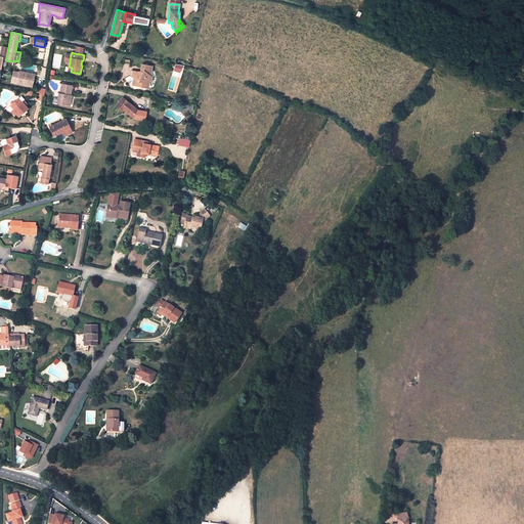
[(130,76),(131,77),(133,78),(132,84),(146,87),(147,82),(149,82),(150,82),(153,76),(149,74),(151,71),(153,67),(141,64),(141,68),(141,69),(143,70),(142,71),(140,71),(133,71),(130,76)]
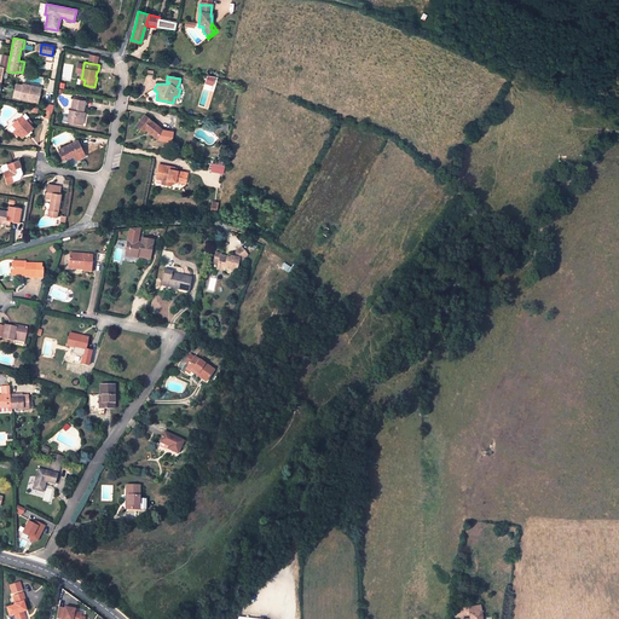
[(22,91),(21,94),(19,97),(22,97),(22,99),(27,100),(30,87),(22,86),(22,91)]
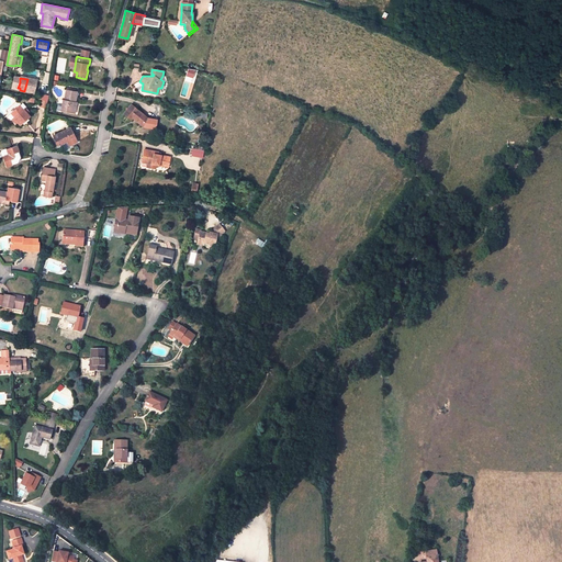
[(36,81),(27,79),(24,91),(34,93),(36,81)]
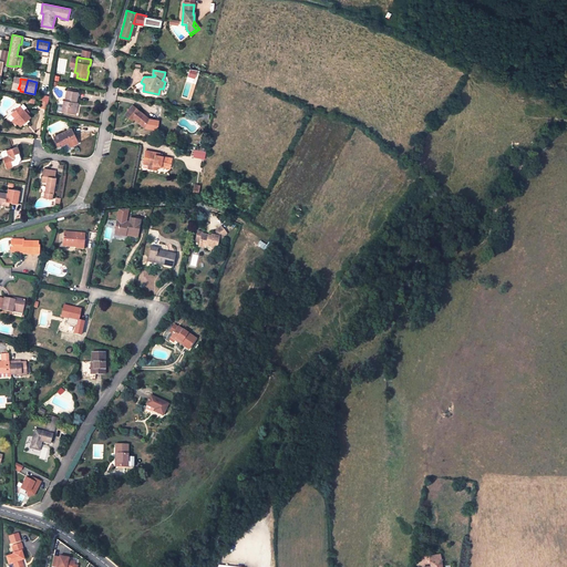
[(62,111),(72,114),(74,105),(75,105),(75,103),(76,103),(78,93),(66,91),(65,101),(63,101),(62,106),(62,111)]
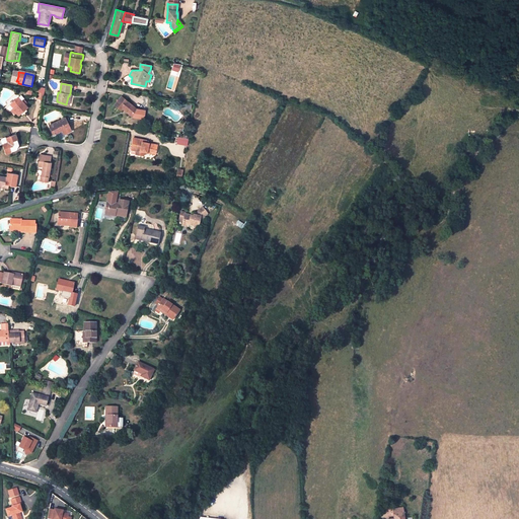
[(123,108),(131,116),(136,108),(122,96),(115,104),(121,110),(123,108)]
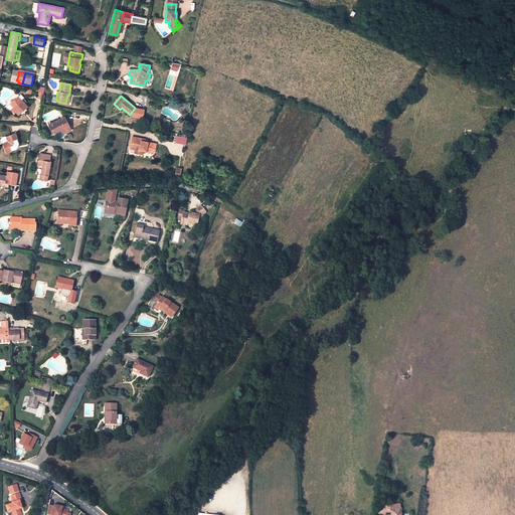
[(18,97),(10,104),(13,108),(11,110),(15,114),(17,112),(18,114),(20,112),(25,108),(27,106),(25,104),(27,102),(24,99),(21,101),(18,97)]
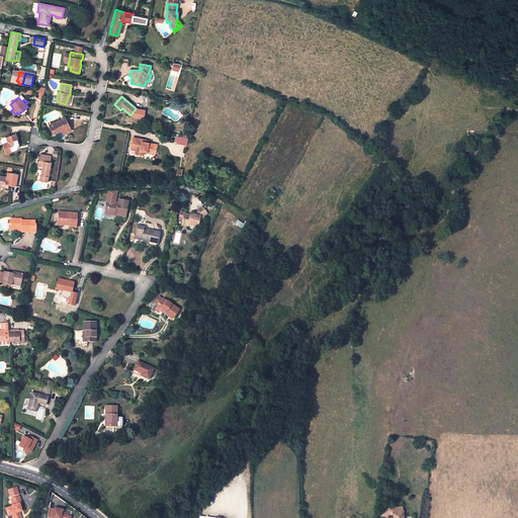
[(139,111),(136,108),(131,115),(134,117),(139,111)]
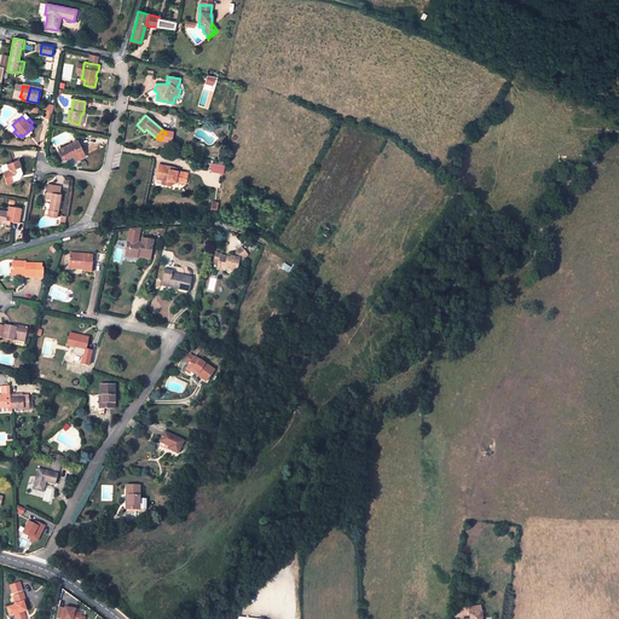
[(59,150),(64,160),(68,158),(74,155),(76,154),(79,158),(85,156),(77,140),(59,150)]
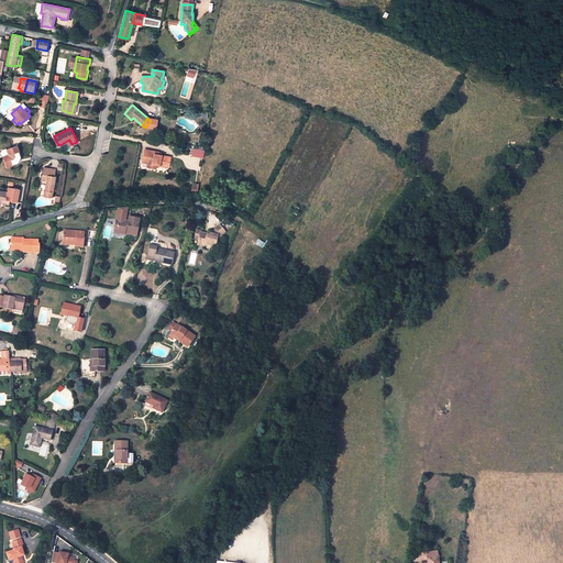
[(3,156),(7,166),(18,163),(20,157),(17,146),(7,150),(6,148),(1,150),(0,152),(1,156),(3,156)]
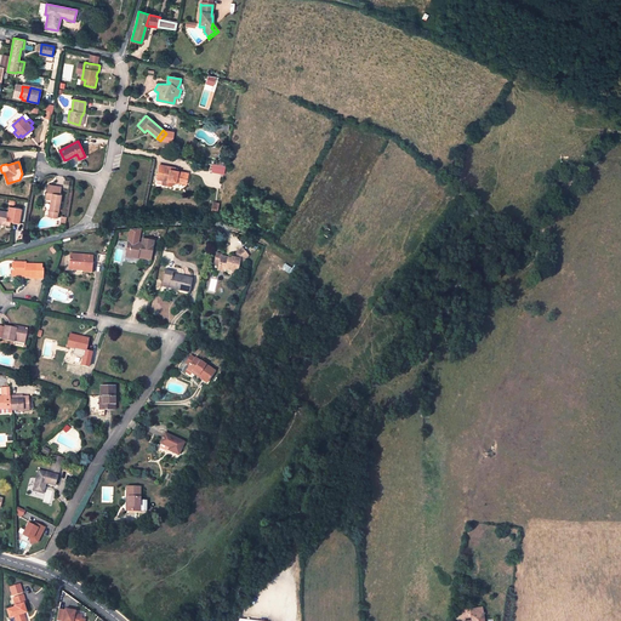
[(157,178),(164,180),(167,181),(166,184),(172,186),(172,182),(176,183),(177,181),(186,183),(188,175),(183,174),(183,172),(175,170),(170,169),(170,167),(159,165),(157,178)]
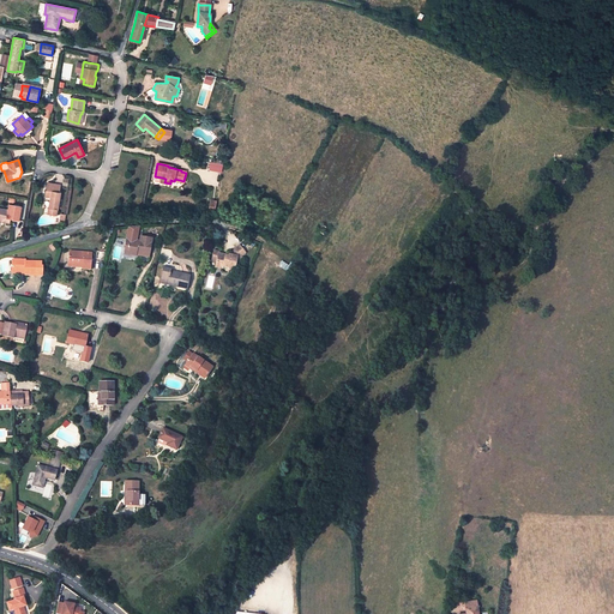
[(49,208),(48,214),(56,216),(60,193),(59,192),(60,185),(49,184),(48,191),(47,191),(44,204),(48,205),(47,208),(49,208)]
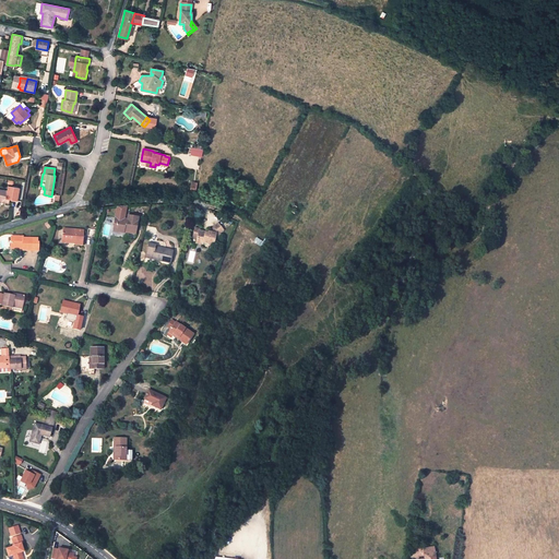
[(0,189),(0,199),(9,201),(9,199),(16,200),(19,189),(8,187),(8,191),(0,189)]
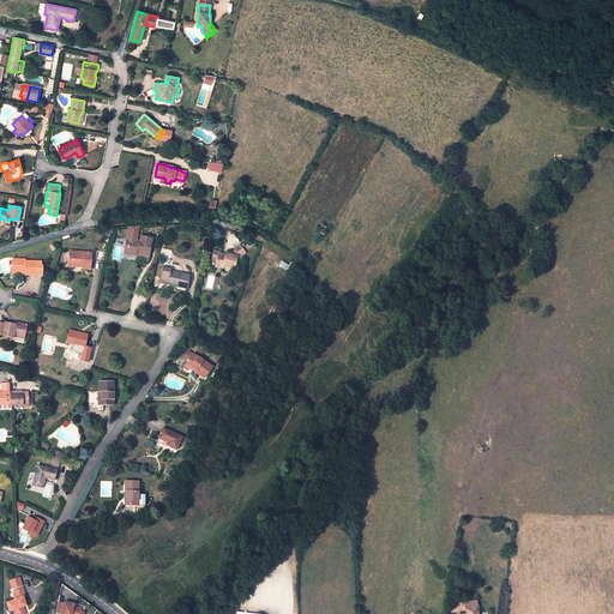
[(125,254),(137,256),(138,252),(149,253),(152,239),(140,236),(140,240),(137,239),(139,224),(133,224),(128,226),(127,239),(125,254)]
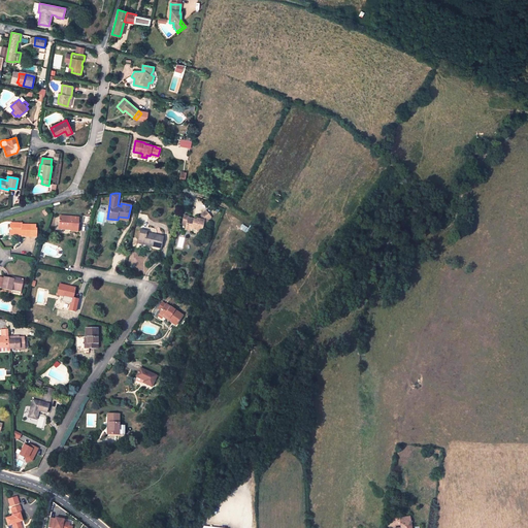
[(210,218),(205,211),(200,216),(199,220),(196,219),(195,220),(194,220),(194,221),(192,221),(192,219),(188,218),(189,217),(185,216),(183,224),(187,225),(186,230),(192,232),(192,229),(197,231),(197,232),(201,232),(203,226),(204,221),(207,222),(208,220),(210,218)]
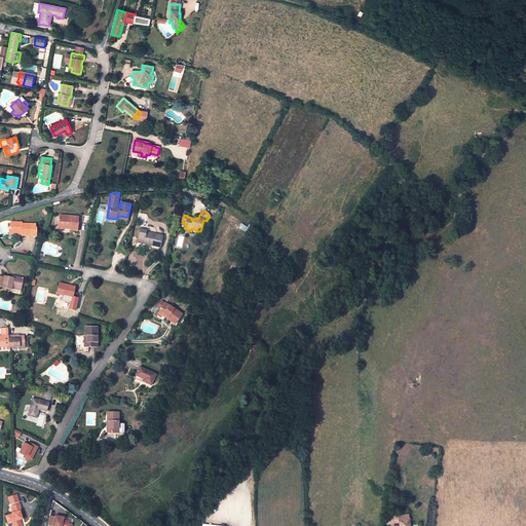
[(79,217),(60,216),(59,228),(68,229),(68,228),(70,228),(70,229),(78,229),(79,217)]
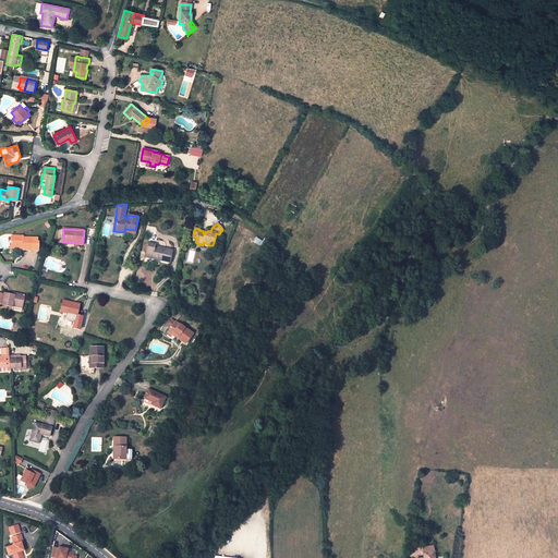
[(11,235),(11,249),(21,249),(21,247),(23,247),(23,250),(38,251),(38,242),(37,242),(37,238),(23,238),(23,235),(11,235)]
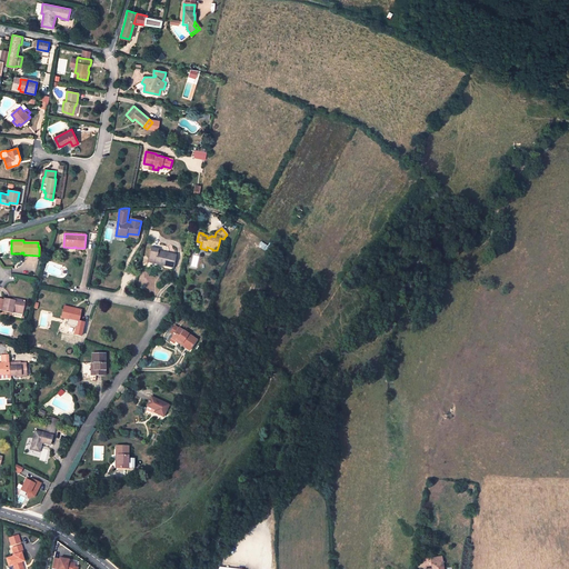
[(151,248),(149,259),(155,260),(155,263),(172,268),(176,256),(158,251),(158,250),(151,248)]
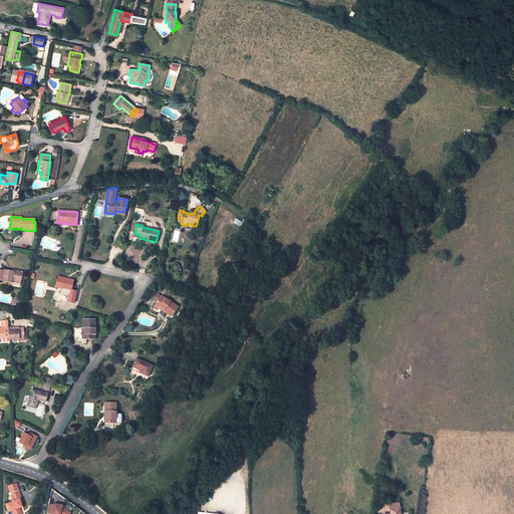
[(4,271),(2,279),(2,280),(12,283),(12,280),(20,282),(22,271),(14,270),(14,272),(11,271),(4,270),(4,271)]
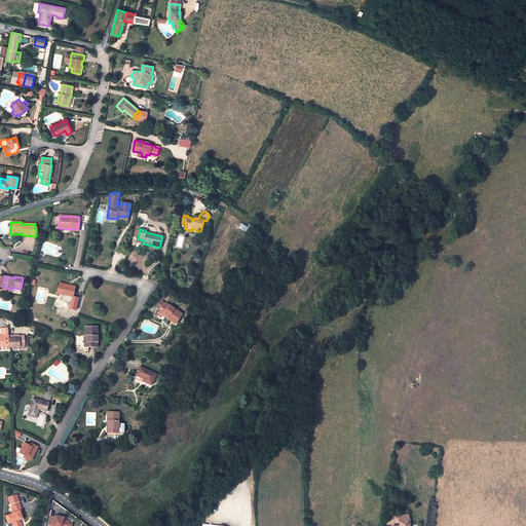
[(63,294),(62,299),(72,302),(75,287),(60,283),(57,293),(63,294)]
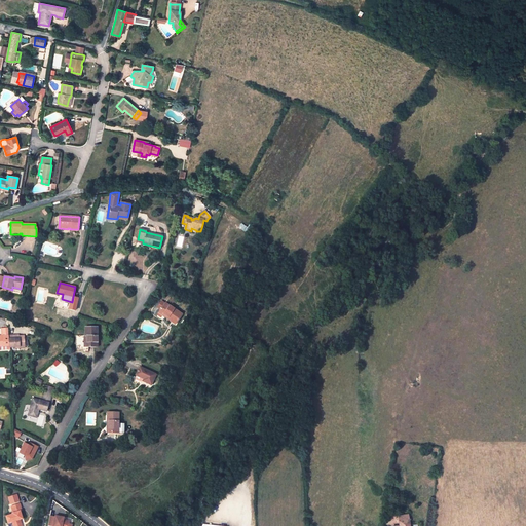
[(160,309),(159,311),(157,314),(157,315),(161,317),(162,318),(163,318),(164,317),(166,315),(168,317),(167,320),(172,323),(175,325),(182,314),(165,302),(164,303),(160,309)]
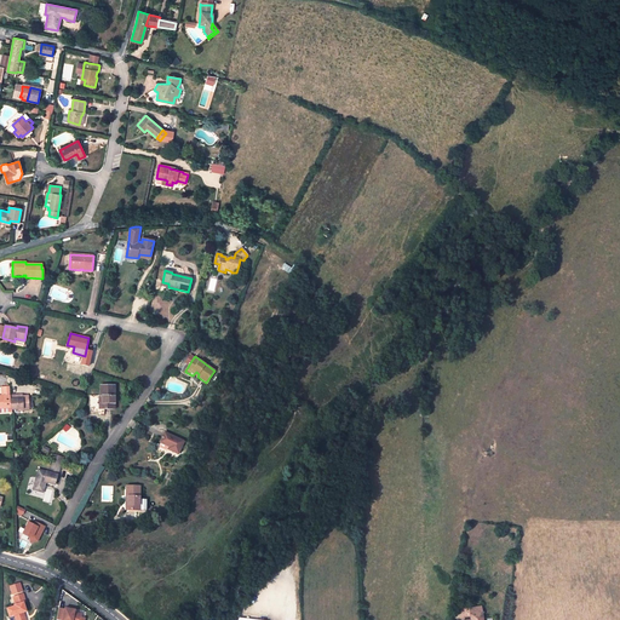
[(99,396),(89,396),(89,413),(99,413),(99,415),(103,415),(104,411),(114,411),(114,386),(101,386),(99,396)]
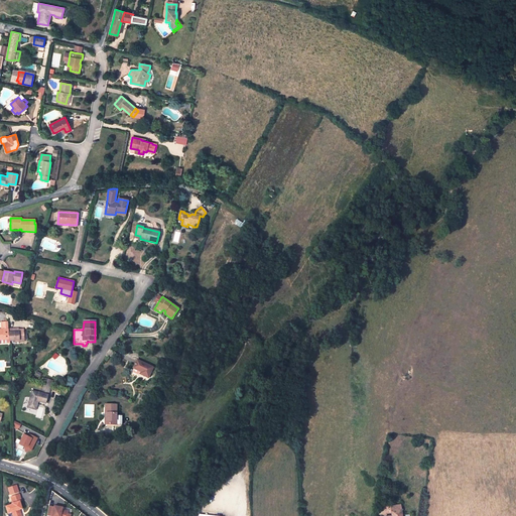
[(0,339),(4,340),(9,339),(9,341),(15,341),(24,340),(23,332),(23,329),(19,330),(13,330),(13,329),(8,329),(4,329),(0,329),(0,339)]
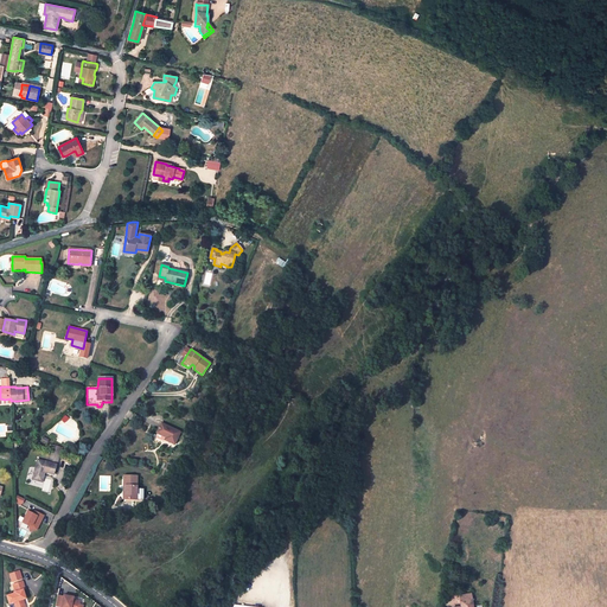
[(165,438),(165,440),(174,445),(180,433),(161,423),(157,433),(165,438)]
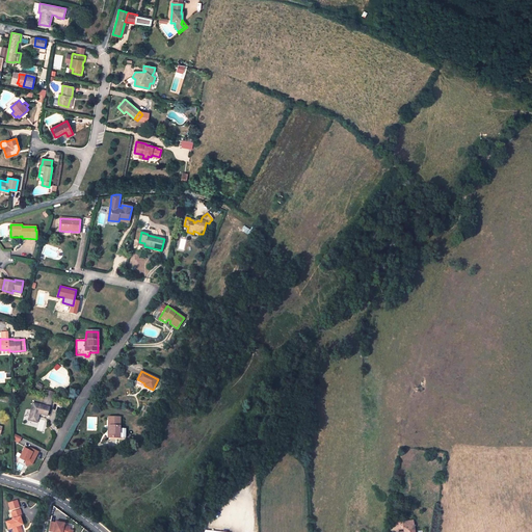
[(45,395),(42,405),(49,407),(52,397),(45,395)]
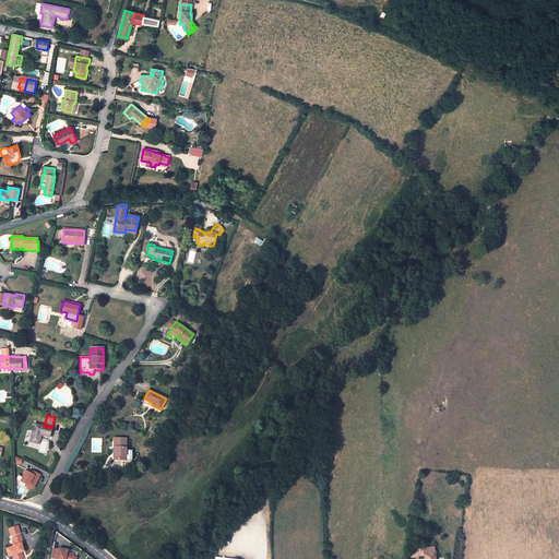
[(32,431),(31,438),(30,441),(38,443),(42,435),(49,437),(52,428),(51,428),(44,426),(34,424),(32,431)]
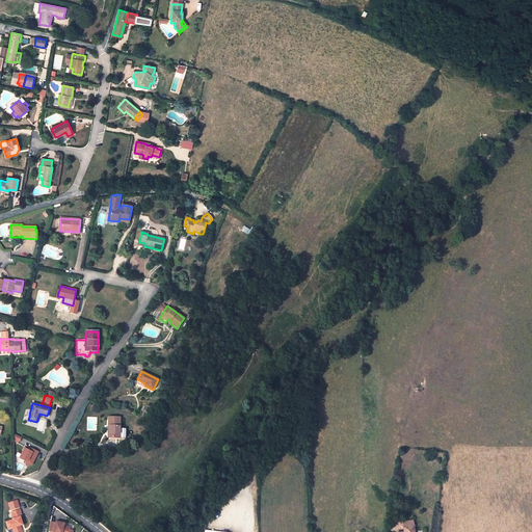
[(120,418),(108,417),(108,425),(110,425),(109,437),(120,437),(120,418)]
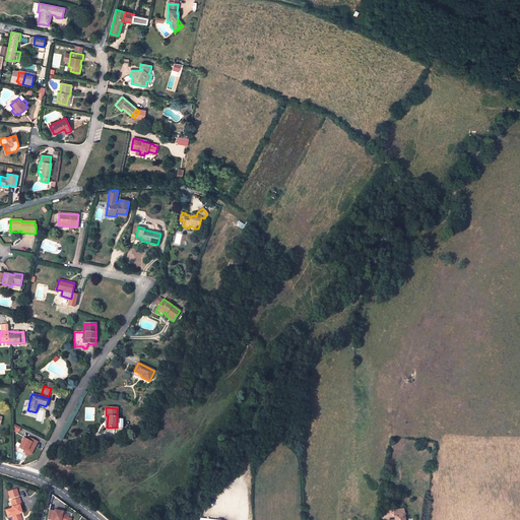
[(24,438),(19,448),(24,450),(27,454),(33,451),(38,442),(29,438),(28,440),(24,438)]
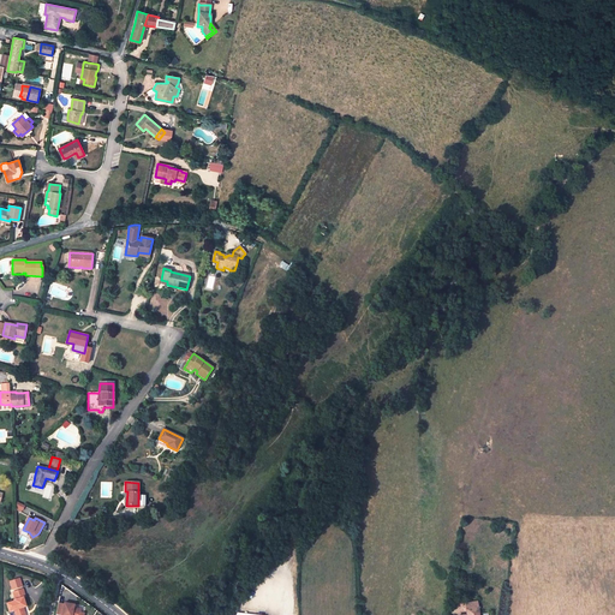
[(15,610),(16,614),(18,614),(17,614),(24,614),(23,608),(27,607),(23,598),(25,597),(23,590),(13,592),(16,601),(15,602),(16,603),(13,603),(13,602),(7,604),(10,611),(15,610)]
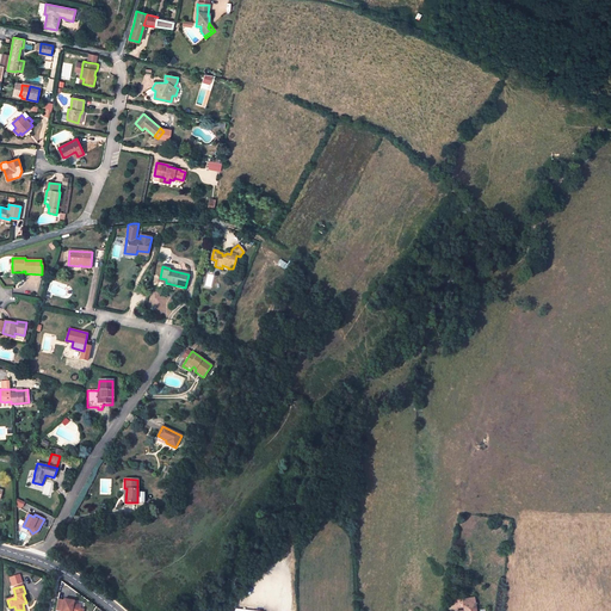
[(474,598),(462,599),(464,610),(462,610),(474,610),(476,610),(474,598)]
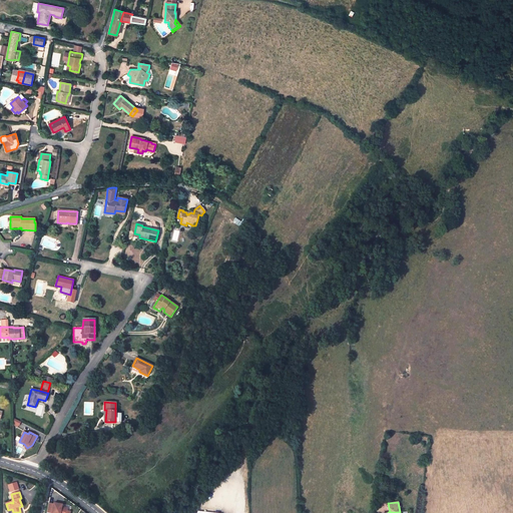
[(54,505),(49,504),(47,512),(48,512),(67,512),(68,509),(62,507),(62,505),(60,505),(57,504),(54,504),(54,505)]
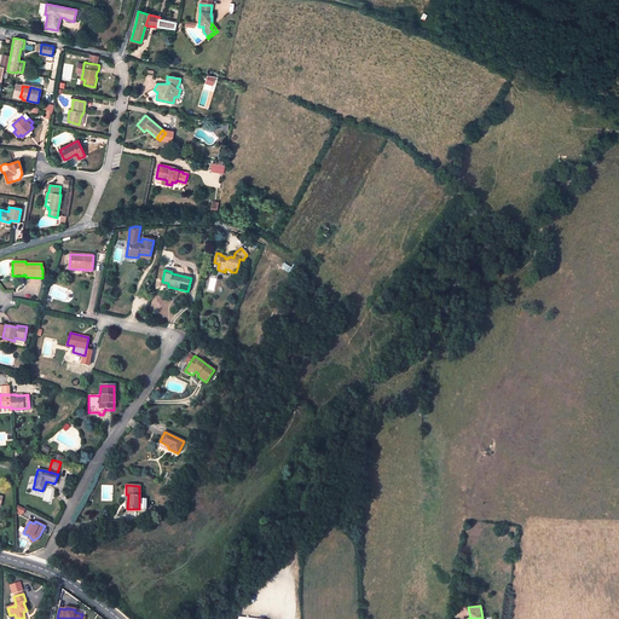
All buildings are outlined.
